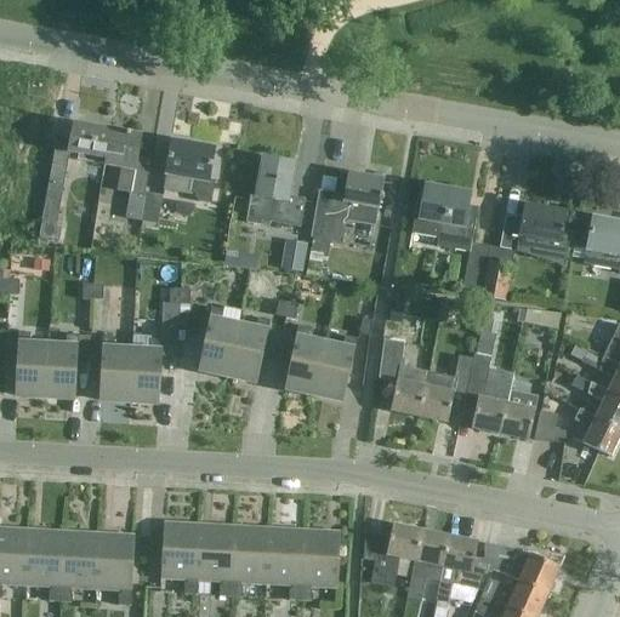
[(106,163),(112,127),(74,121),(70,141),(57,138),(45,209),(43,218),(57,221),(70,150),(79,152),(79,158),(104,163),(106,163)]
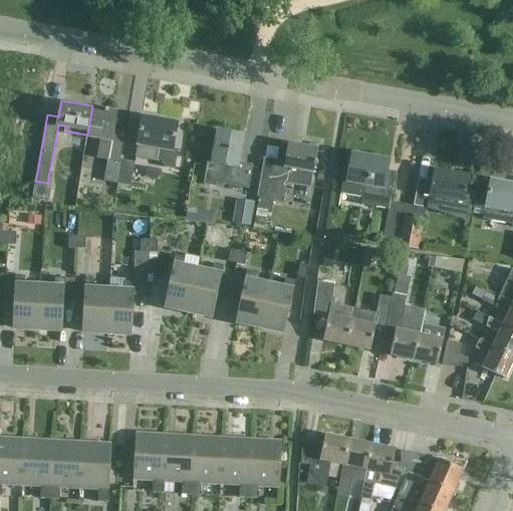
[(115,181),(120,158),(125,131),(114,129),(117,110),(92,105),(87,135),(99,138),(95,156),(107,158),(103,179),(115,181)]
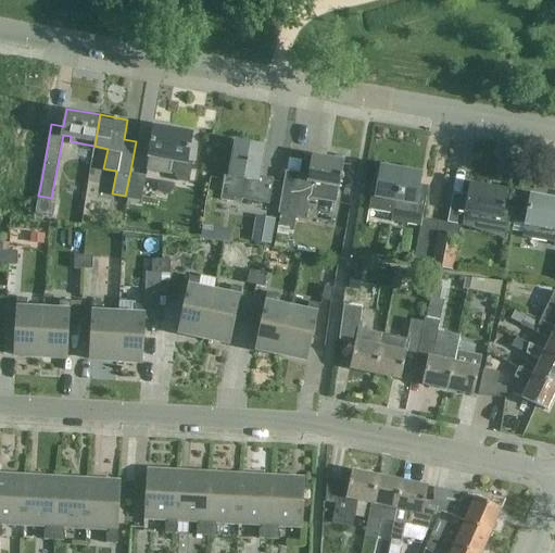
[(178,178),(189,180),(192,160),(187,159),(192,132),(153,124),(148,154),(149,154),(147,168),(172,173),(172,171),(175,172),(178,178)]
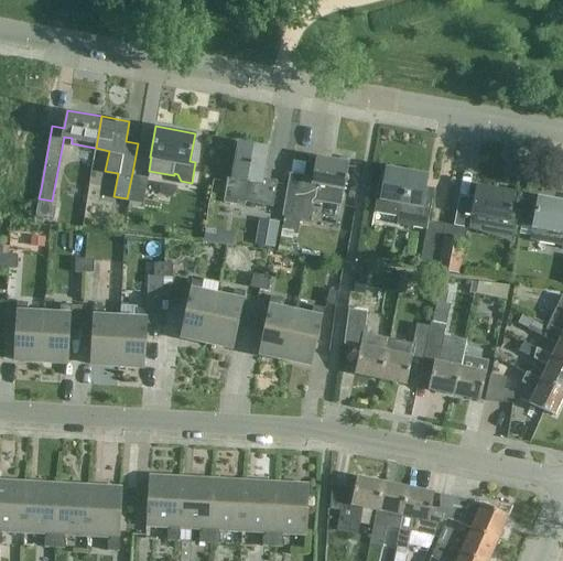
[(238,141),(231,176),(227,175),(223,201),(244,204),(245,200),(273,205),(278,180),(263,176),(269,147),(238,141)]
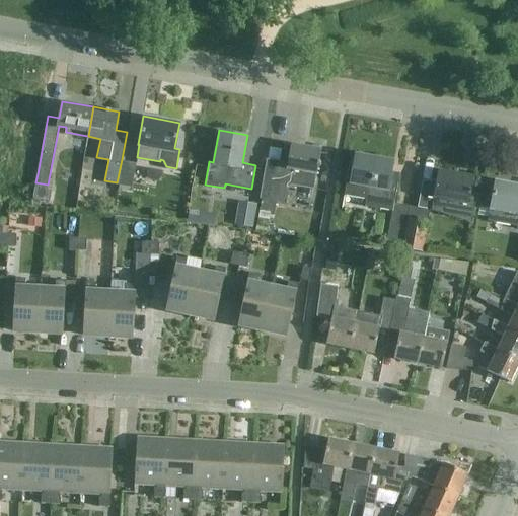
[(287,202),(290,183),(313,188),(318,163),(320,164),(321,161),(318,160),(321,148),(291,143),(288,162),(267,158),(264,177),(260,198),(287,202)]
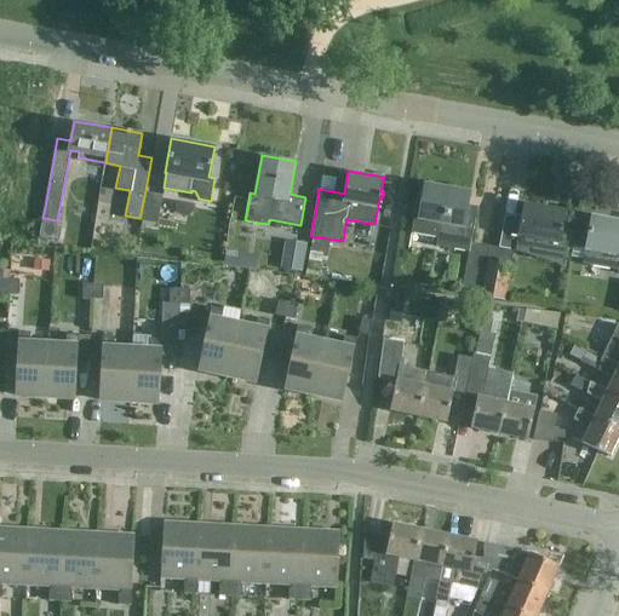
[(470,241),(475,216),(464,213),(469,193),(425,184),(419,216),(413,214),(411,230),(436,235),(435,243),(468,251),(460,293),(480,297),(480,294),(486,259),(489,245),(470,241)]
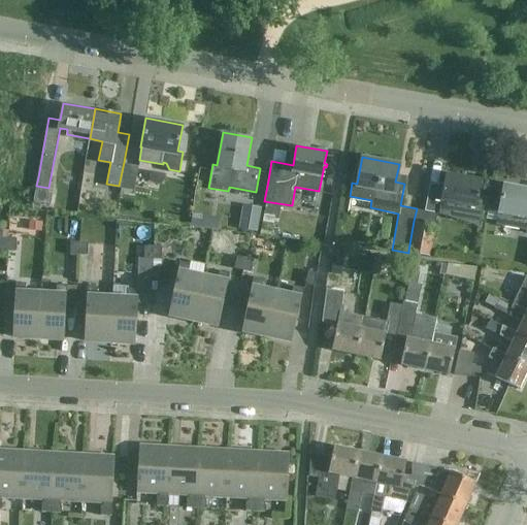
[(124,162),(119,186),(134,189),(138,164),(124,162)]
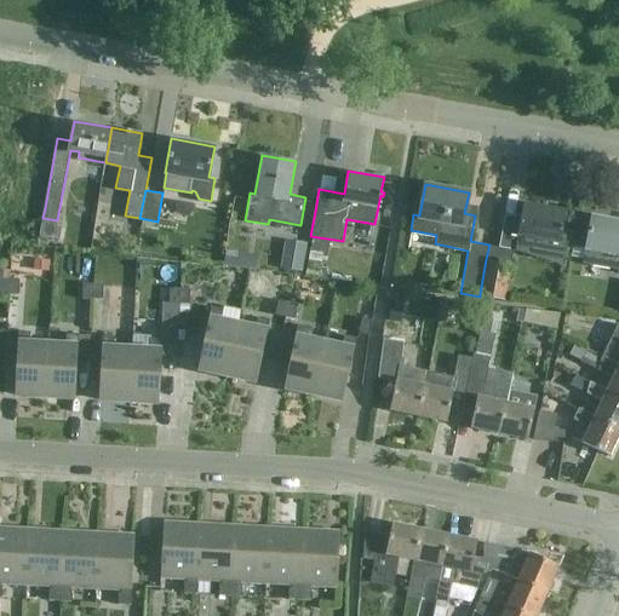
[(568,241),(560,239),(565,209),(525,202),(521,219),(504,217),(499,246),(516,249),(565,263),(568,241)]
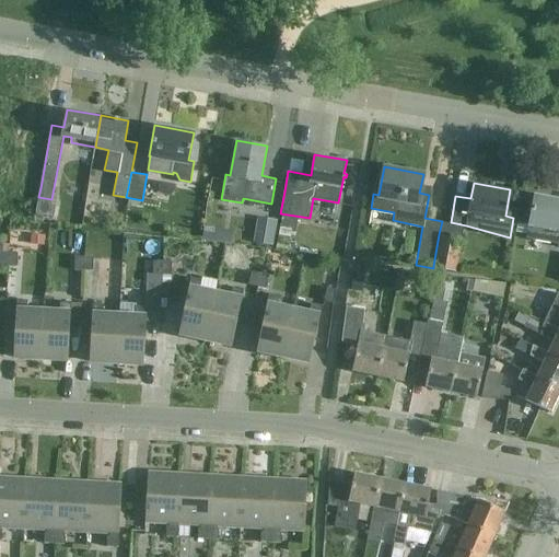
[(558,243),(558,245),(558,244),(558,197),(535,194),(527,238),(558,243)]
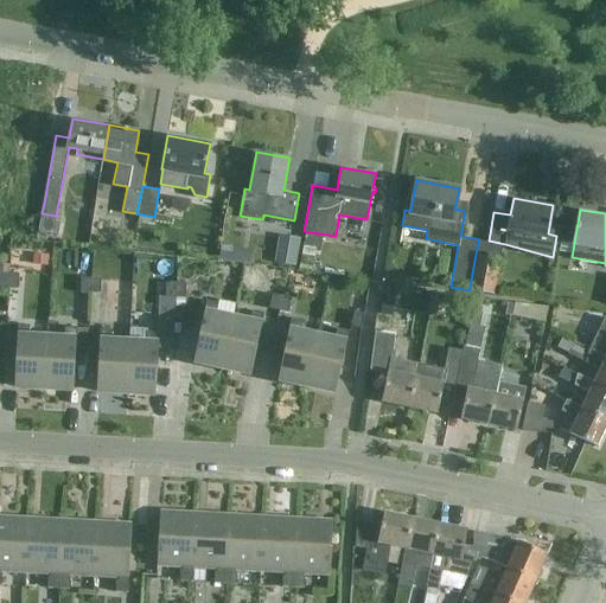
[(279,232),(273,260),(295,263),(300,235),(279,232)]
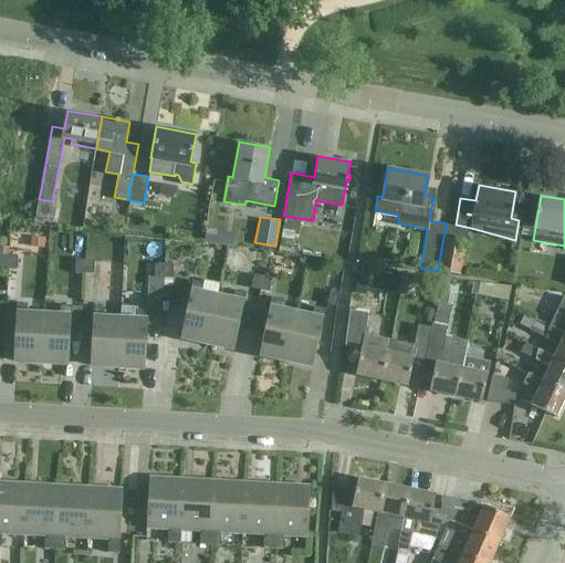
[(206,227),(203,241),(218,242),(219,228),(206,227)]
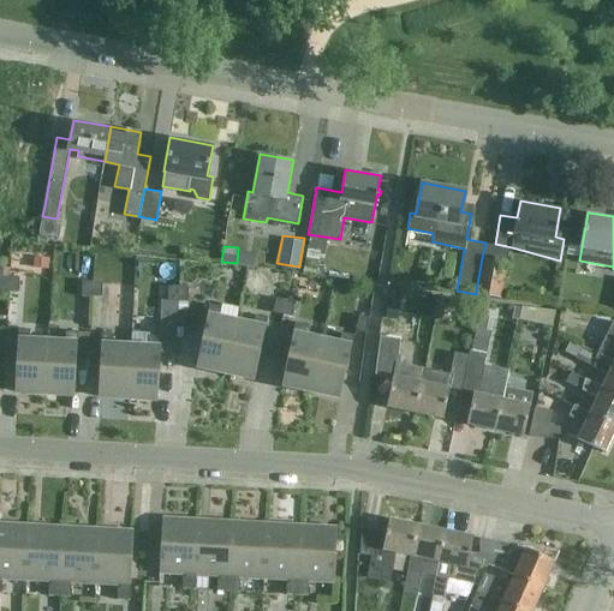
[(34,256),(34,267),(48,267),(48,256),(34,256)]
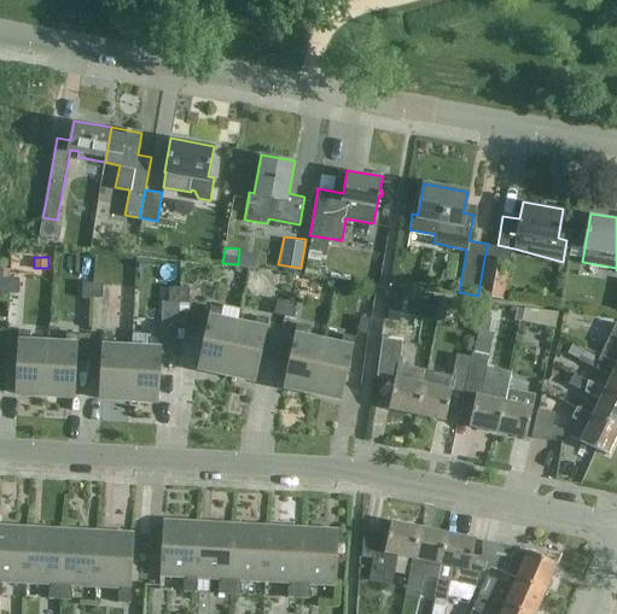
[(506,262),(484,258),(478,293),(501,296),(506,262)]
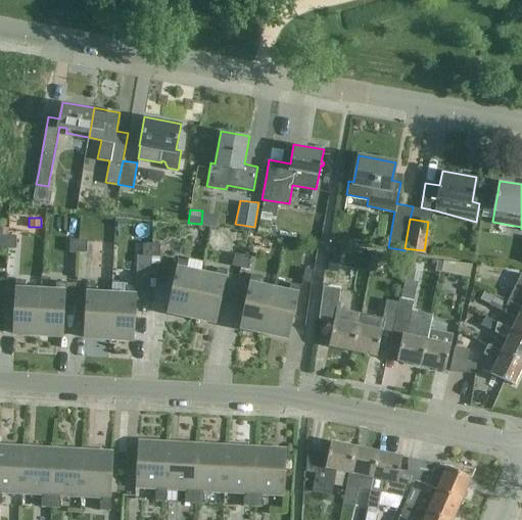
[(7,234),(6,246),(15,247),(15,235),(7,234)]
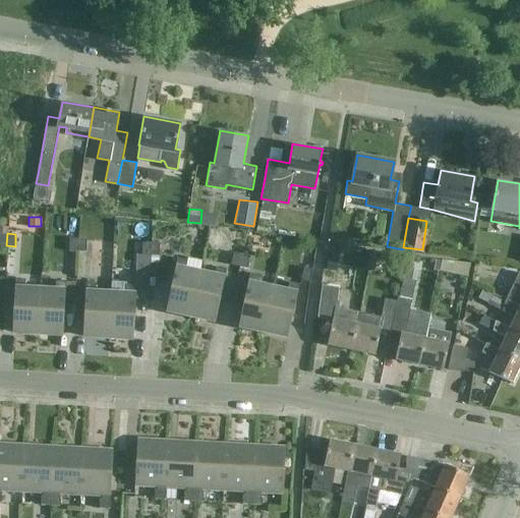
[(76,249),(77,237),(68,237),(68,249),(76,249)]
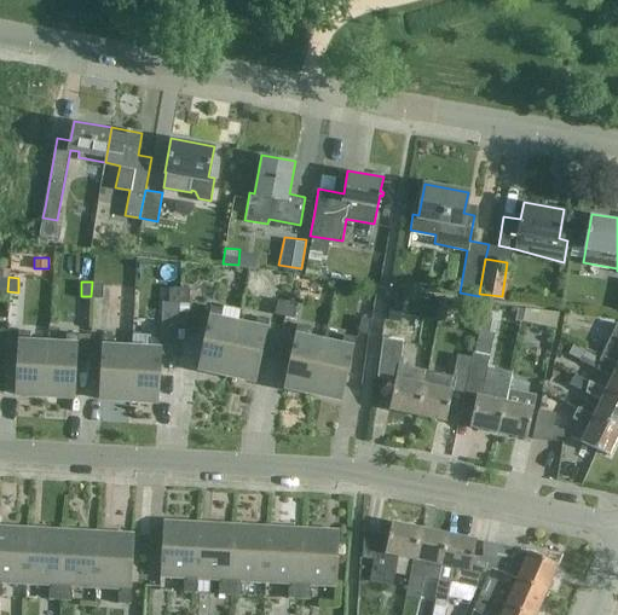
[(92,282),(91,296),(102,296),(103,283),(92,282)]
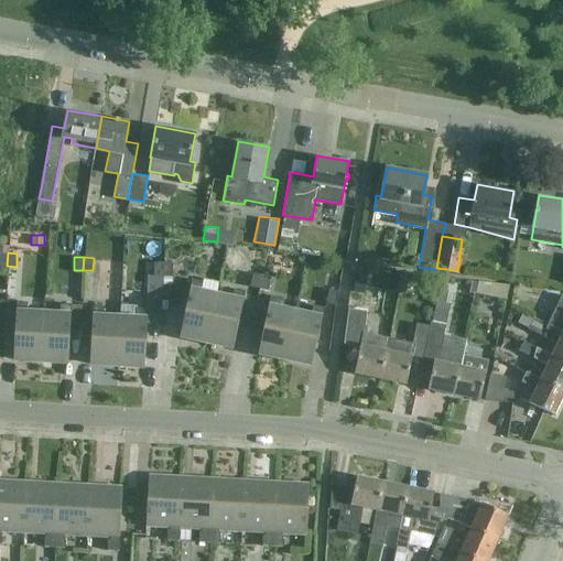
[(162,274),(163,261),(153,261),(153,274),(162,274)]
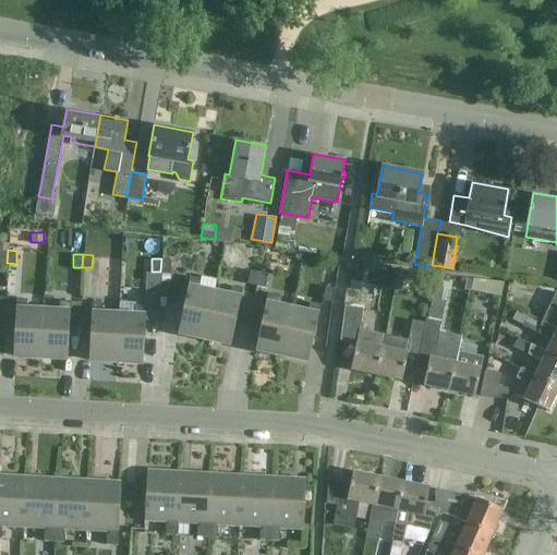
[(161,258),(160,272),(170,272),(170,260),(161,258)]
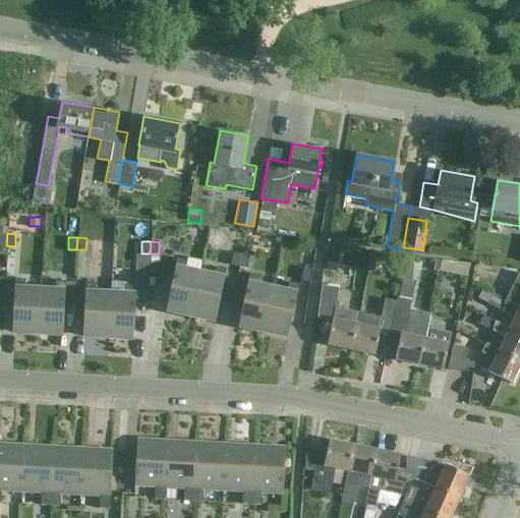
[(239,265),(241,252),(233,251),(231,264),(239,265)]
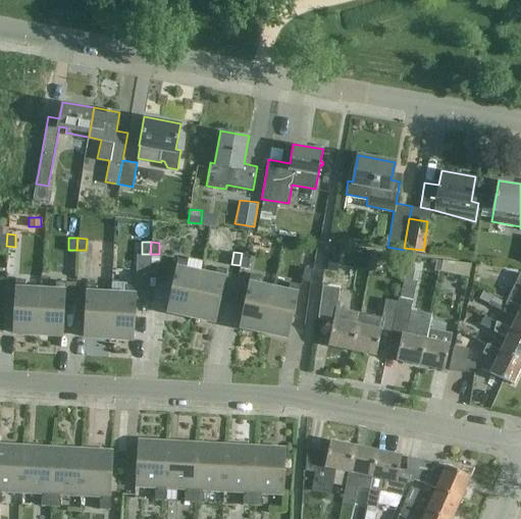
[(242,253),(240,265),(248,266),(250,255),(242,253)]
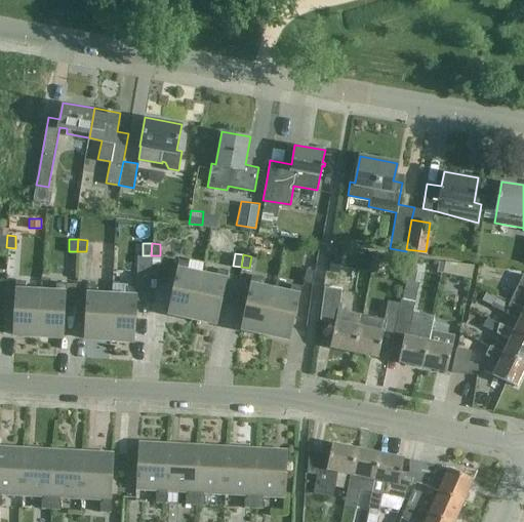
[(339,272),(340,258),(329,257),(328,271),(339,272)]
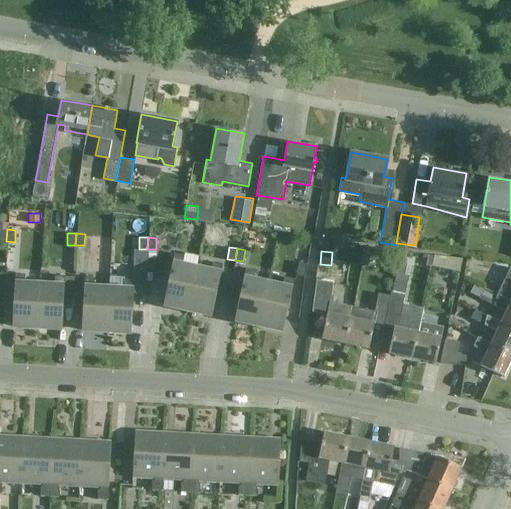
[(188,308),(197,266),(182,263),(185,254),(175,252),(164,303),(188,308)]
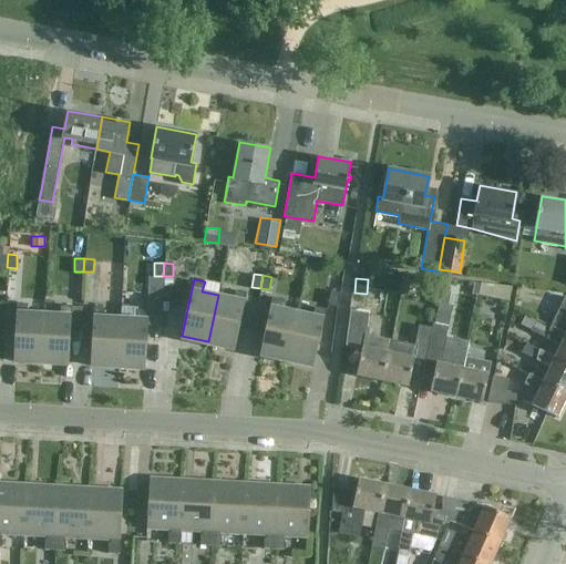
[(493,296),(495,283),(481,282),(479,294),(493,296)]
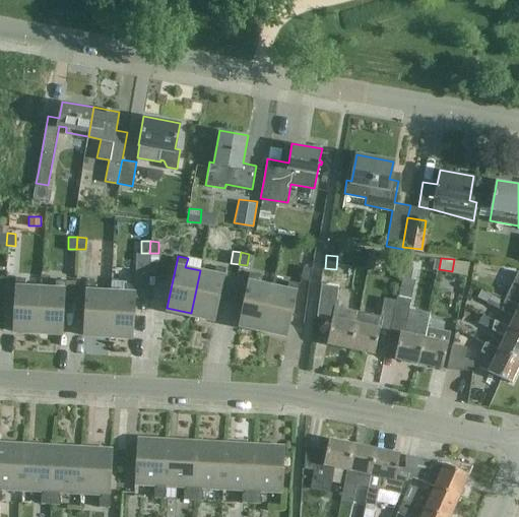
[(215,318),(226,266),(217,264),(215,273),(200,270),(191,313),(215,318)]
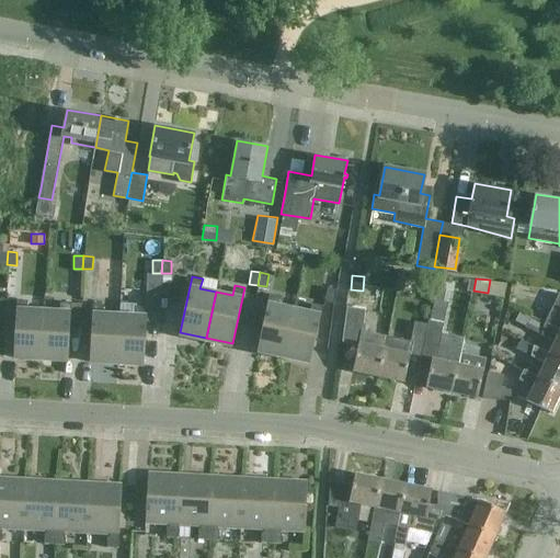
[(338,288),(328,286),(326,299),(334,302),(338,288)]
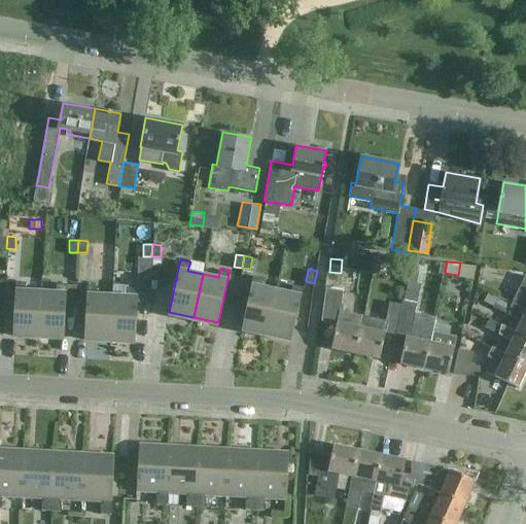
[(525,274),(512,301),(525,307),(525,274)]
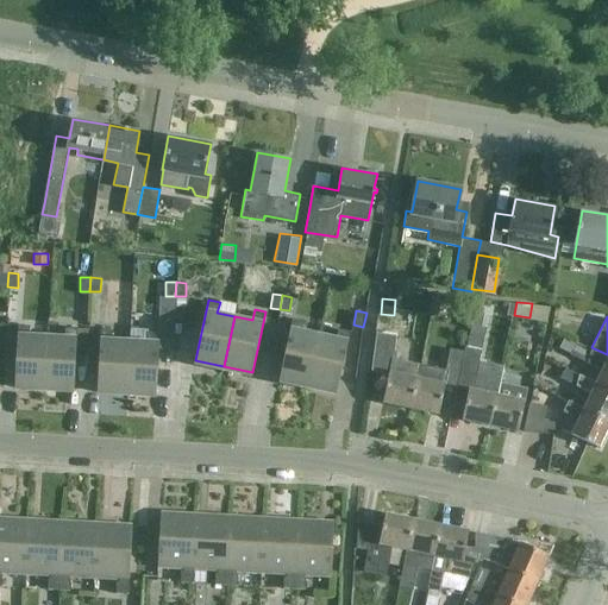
[(308,384),(319,334),(302,331),(305,320),(293,317),(280,378),(308,384)]
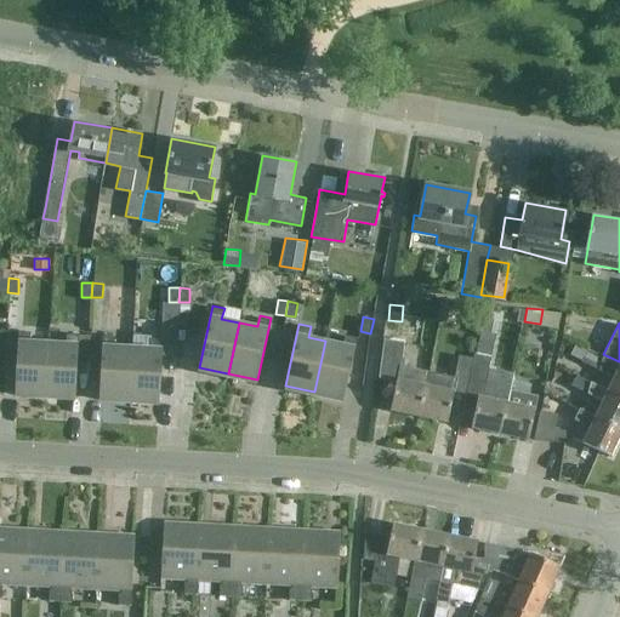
[(475,350),(490,353),(494,332),(479,329),(475,350)]
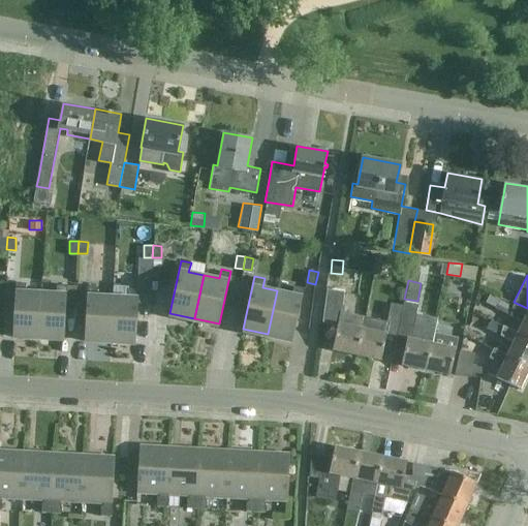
[(38,337),(41,292),(26,291),(26,281),(17,281),(13,335),(38,337)]
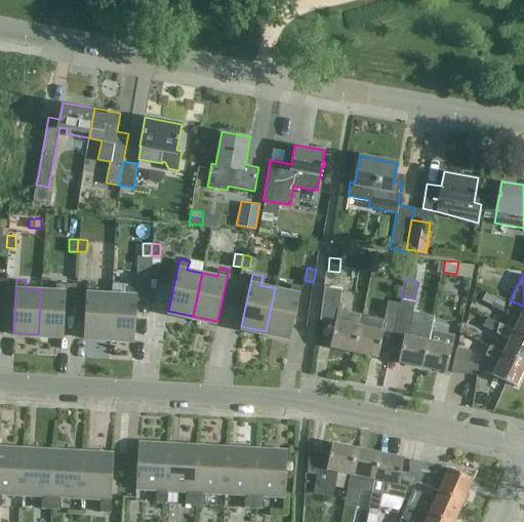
[(64,335),(67,282),(56,281),(56,291),(41,290),(38,334),(64,335)]
